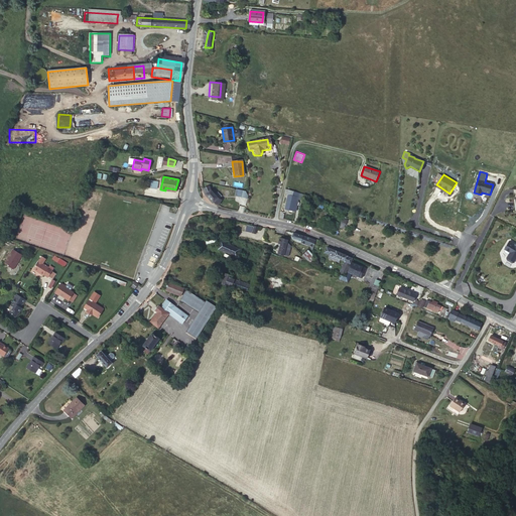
[(158,181),(148,179),(146,185),(156,188),(158,181)]
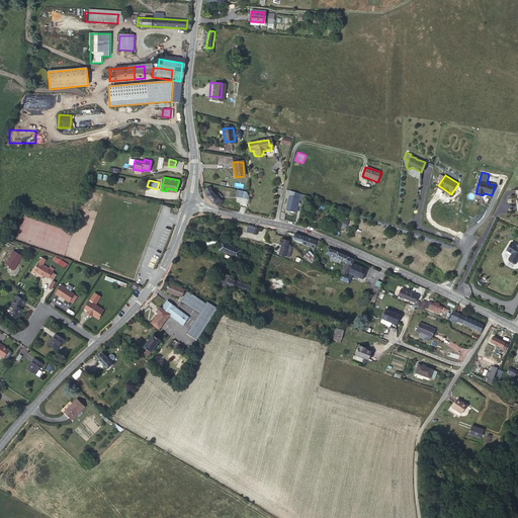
[(222,200),(221,199),(217,197),(213,194),(212,193),(210,186),(204,186),(205,193),(207,199),(211,203),(221,206),(222,200)]
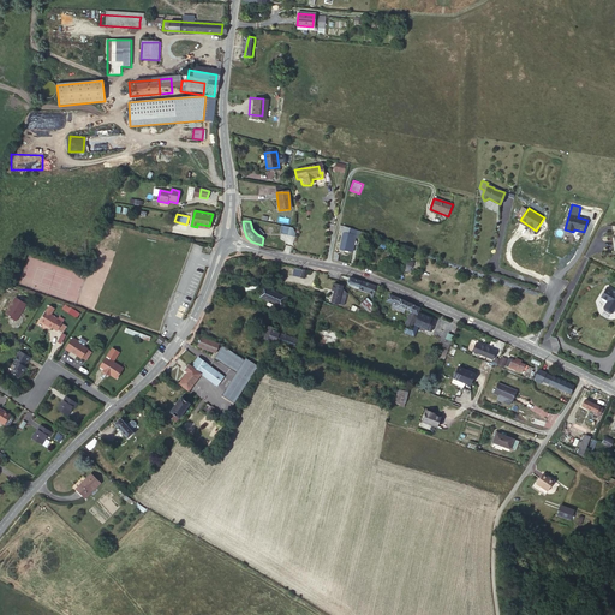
[(350,227),(342,225),(341,231),(345,232),(340,250),(342,251),(342,254),(347,255),(347,252),(352,254),(357,234),(348,232),(350,227)]
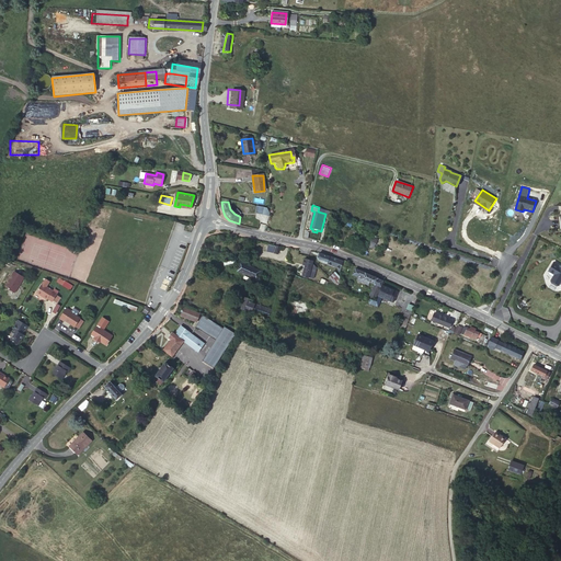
[(235,214),(239,216),(241,213),(235,207),(231,210),(235,214)]
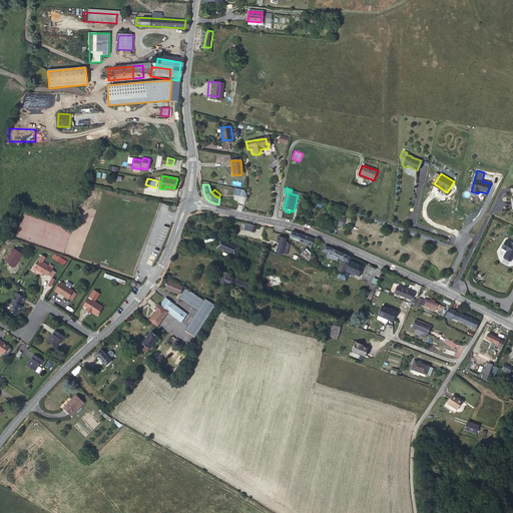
[(244,229),(254,232),(257,225),(245,223),(244,229)]
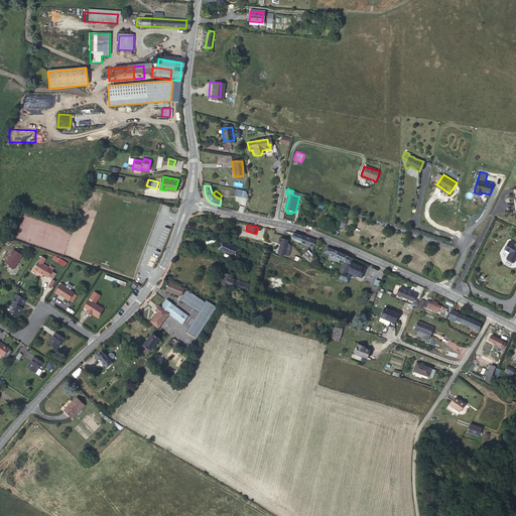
[(295,243),(310,249),(312,244),(303,240),(304,237),(292,232),(289,238),(295,243)]
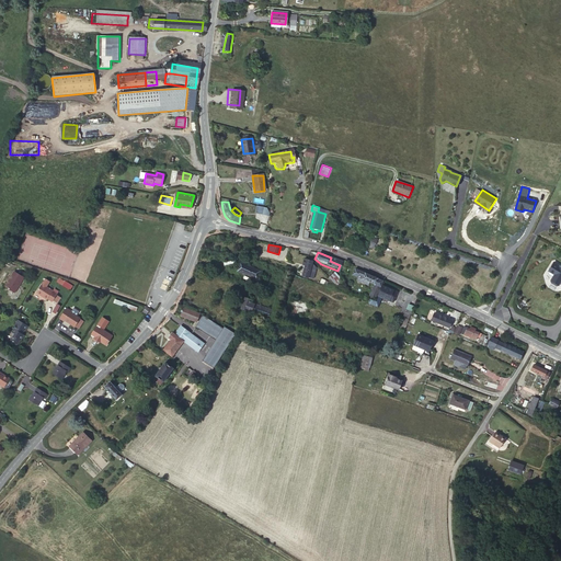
[(311,260),(304,259),(302,264),(305,265),(302,276),(309,277),(311,268),(315,270),(316,263),(311,262),(311,260)]
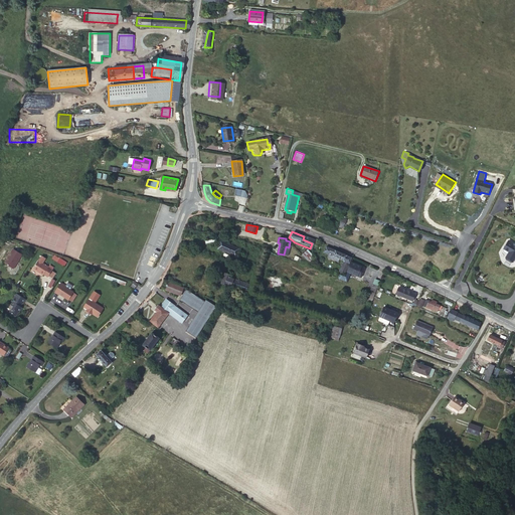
[(514,246),(511,244),(510,245),(505,241),(500,249),(505,252),(502,258),(502,260),(507,263),(509,263),(512,258),(514,259),(514,246)]
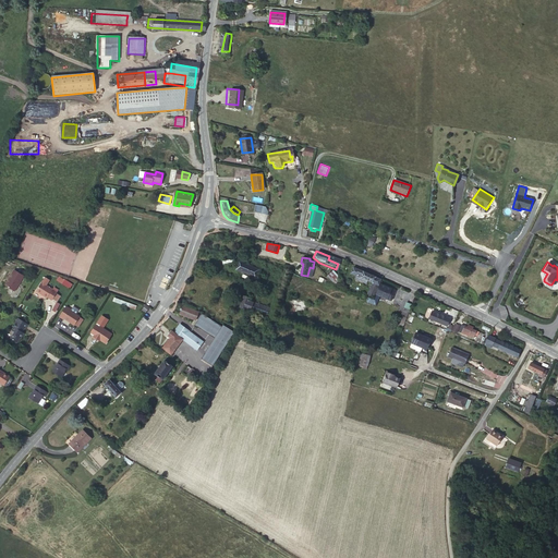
[(254,271),(234,263),(231,270),(251,278),(254,271)]
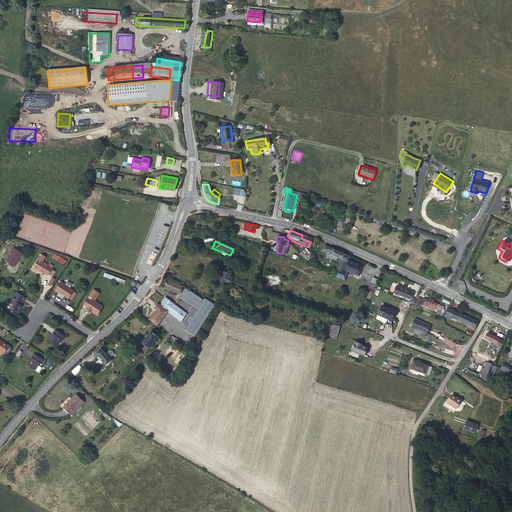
[(344,253),(325,246),(322,253),(328,255),(327,258),(331,259),(332,256),(337,258),(341,259),(342,259),(344,253)]
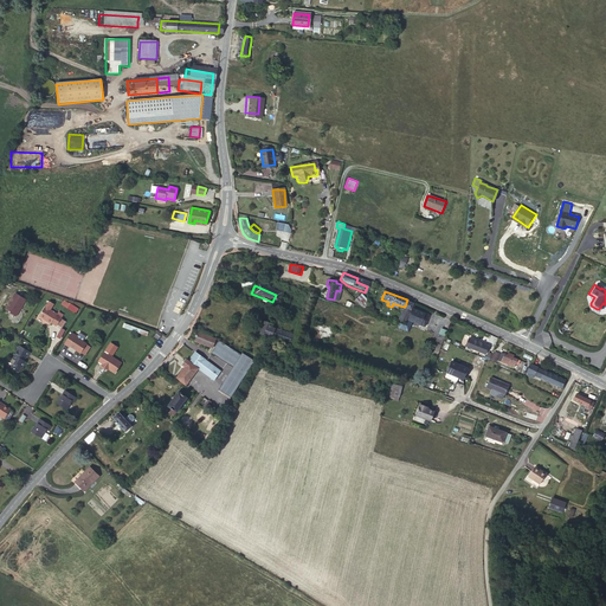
[(15,296),(5,313),(15,318),(26,302),(15,296)]
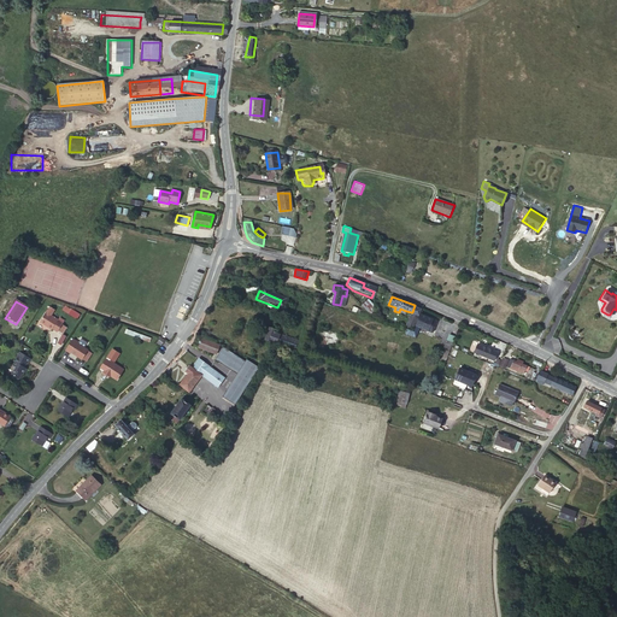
[(411,312),(410,316),(413,315),(418,316),(421,307),(415,305),(412,312),(411,312)]
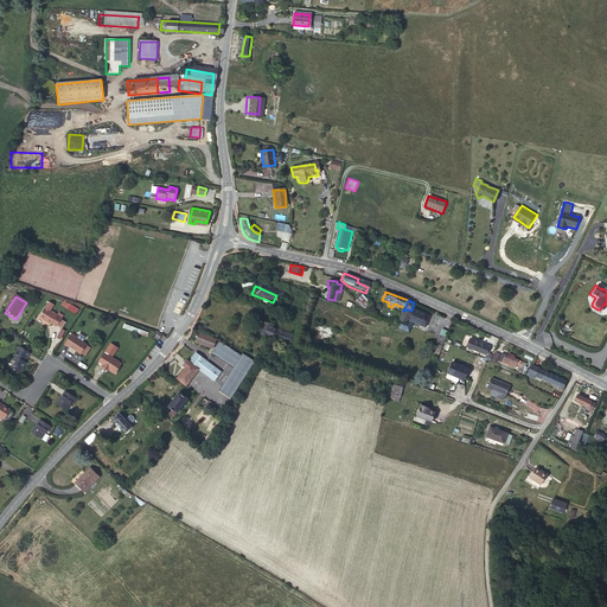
[(429,317),(413,310),(406,327),(401,326),(400,330),(404,331),(404,328),(407,330),(408,326),(410,327),(413,323),(425,327),(426,326),(430,318),(429,317)]
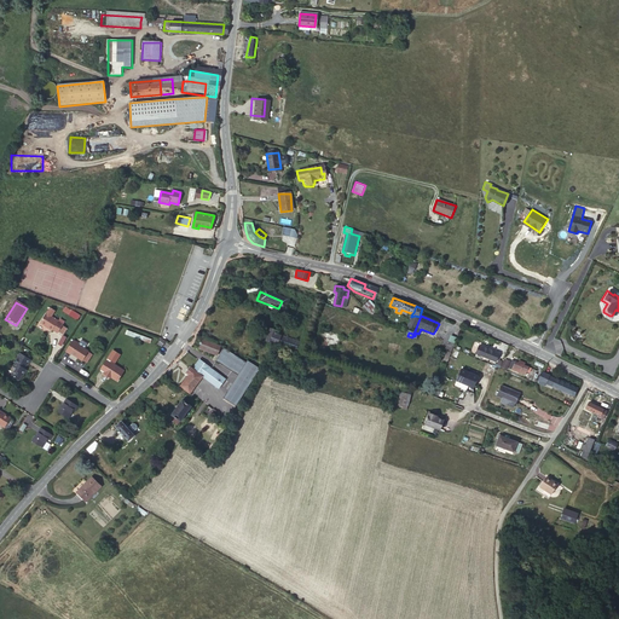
[(415,316),(411,317),(408,327),(415,329),(420,317),(415,316)]
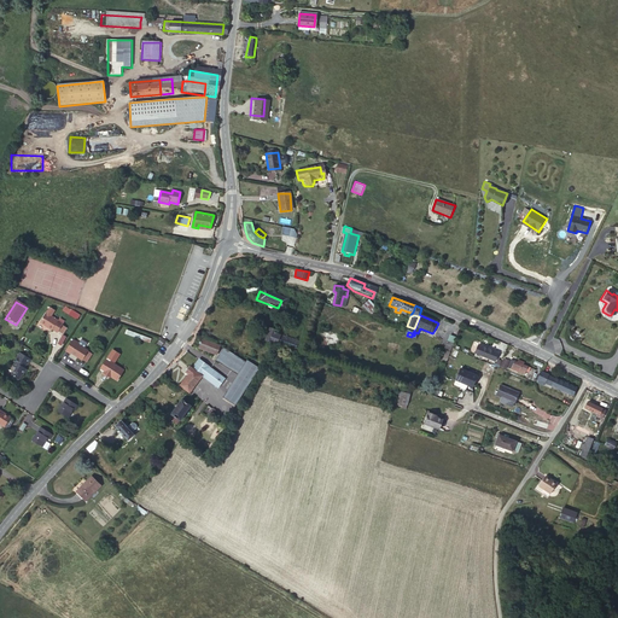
[(64,328),(58,325),(46,316),(39,327),(51,336),(52,334),(57,338),(64,328)]
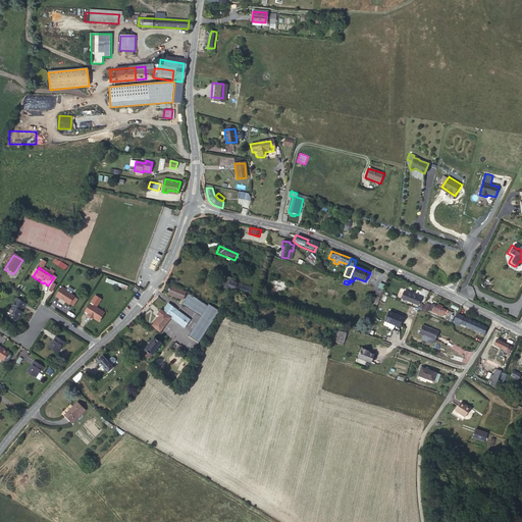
[(107,277),(105,281),(126,289),(127,285),(107,277)]
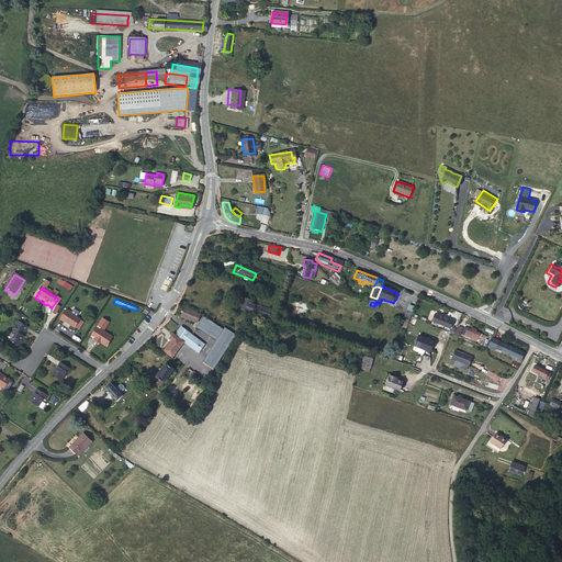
[(239,311),(265,319),(267,312),(248,306),(249,303),(242,301),(239,311)]
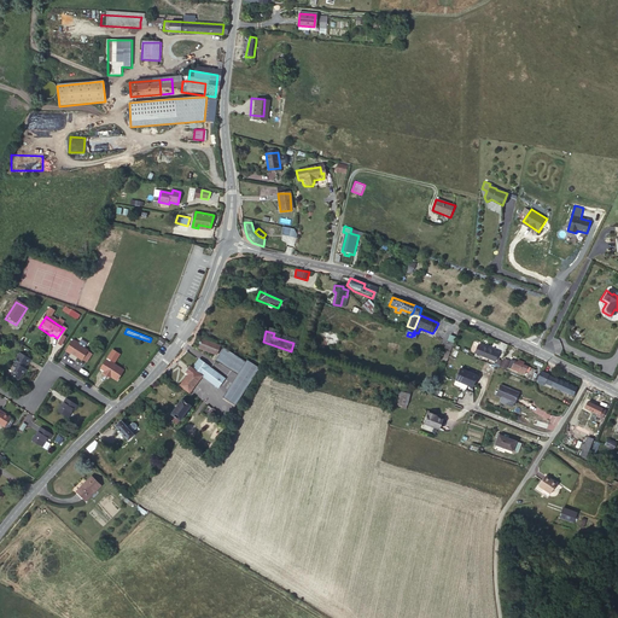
[(444,351),(441,359),(447,361),(450,355),(445,353),(448,347),(453,348),(454,343),(448,340),(443,350),(444,351)]
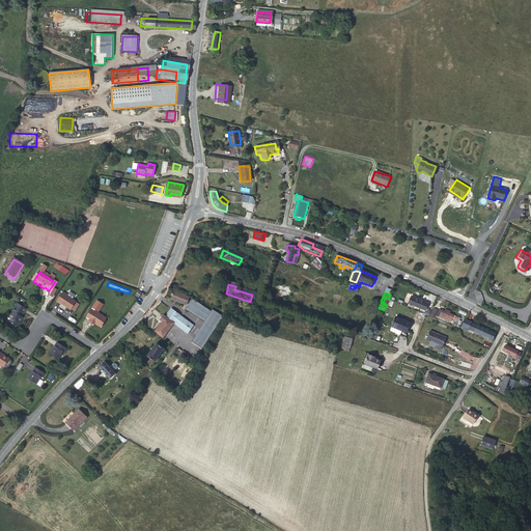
[(173,301),(185,305),(188,298),(176,294),(173,301)]
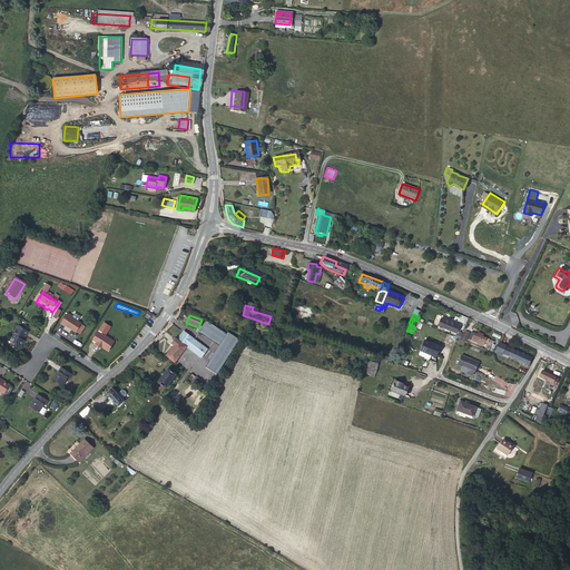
[(59,327),(65,331),(65,330),(75,336),(75,335),(80,327),(71,321),(71,320),(67,316),(59,327)]
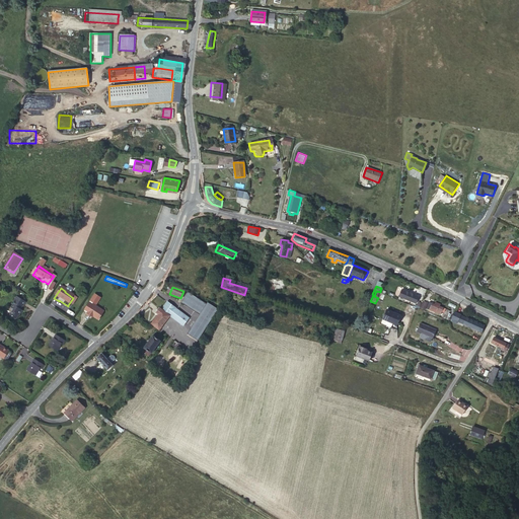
[(417,297),(401,290),(398,297),(414,303),(417,297)]
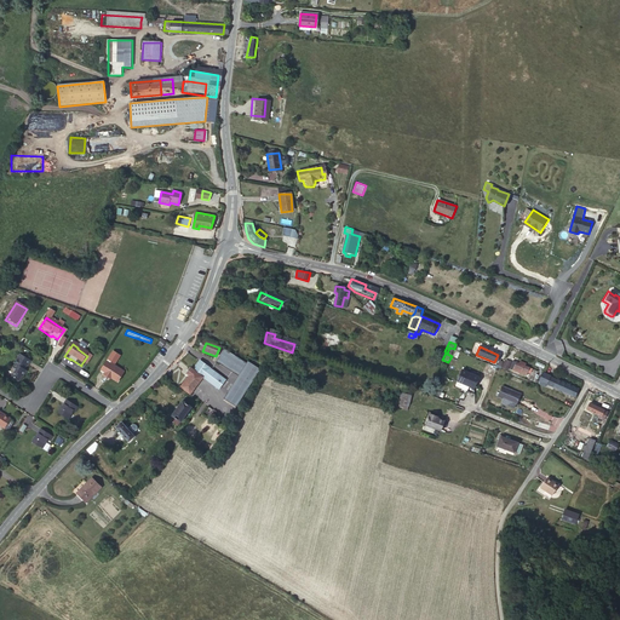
[(227,351),(219,362),(239,374),(246,363),(227,351)]
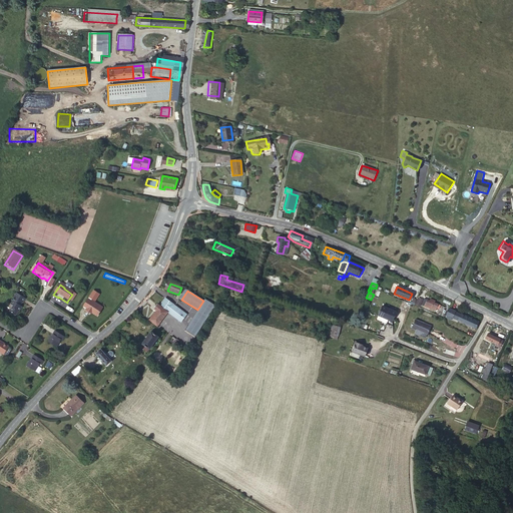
[(98,298),(92,294),(88,301),(91,303),(94,305),(98,298)]
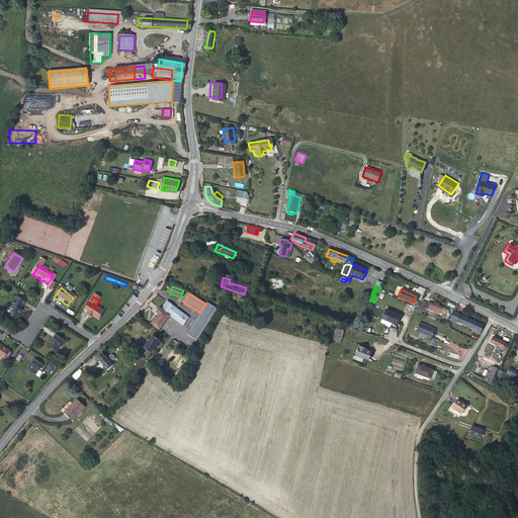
[(73,297),(68,305),(72,308),(76,299),(73,297)]
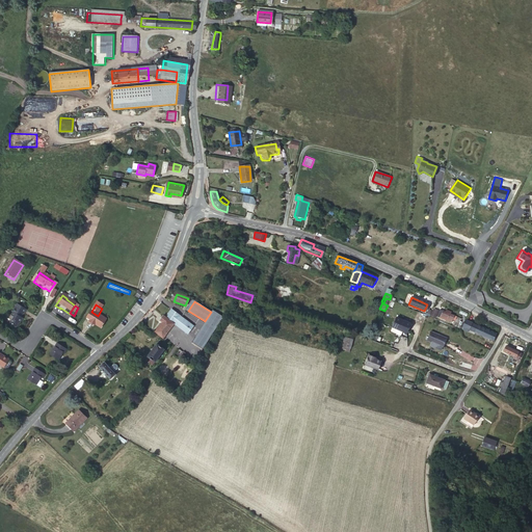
[(11,321),(7,327),(15,331),(18,326),(19,327),(22,323),(20,321),(21,318),(23,318),(25,315),(16,308),(12,312),(14,313),(9,320),(11,321)]
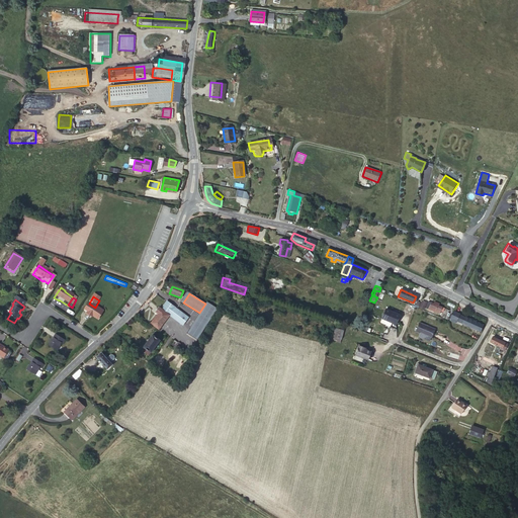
[(374,303),(369,300),(366,307),(372,309),(374,303)]
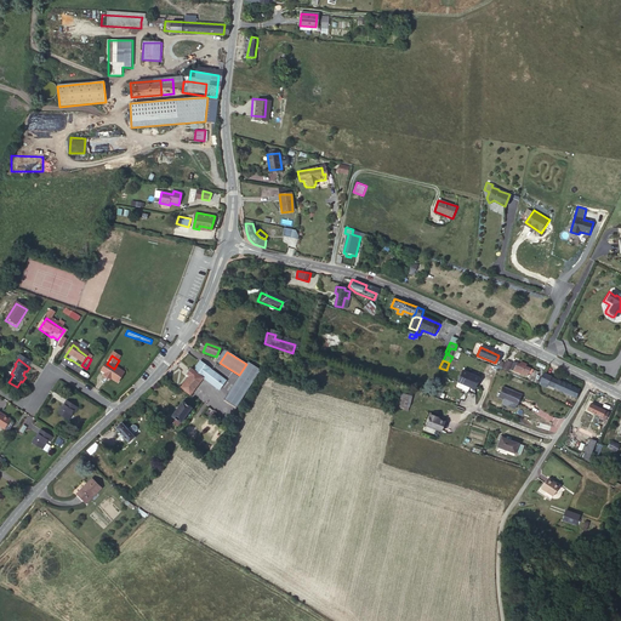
[(198,372),(205,376),(206,375),(218,383),(217,387),(222,391),(229,381),(201,363),(195,371),(198,372)]
